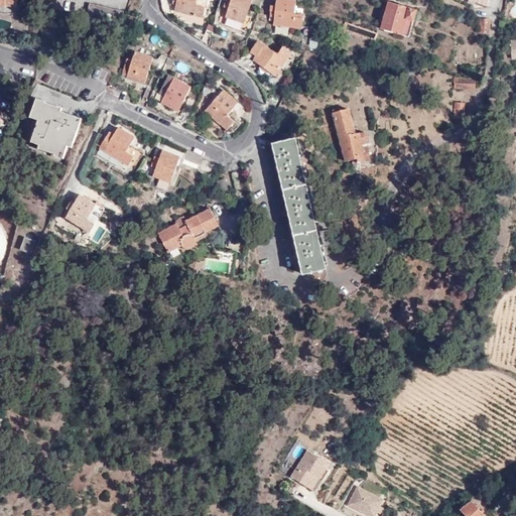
[(22,17),(24,0),(17,0),(16,7),(5,5),(5,7),(3,7),(2,13),(22,17)]
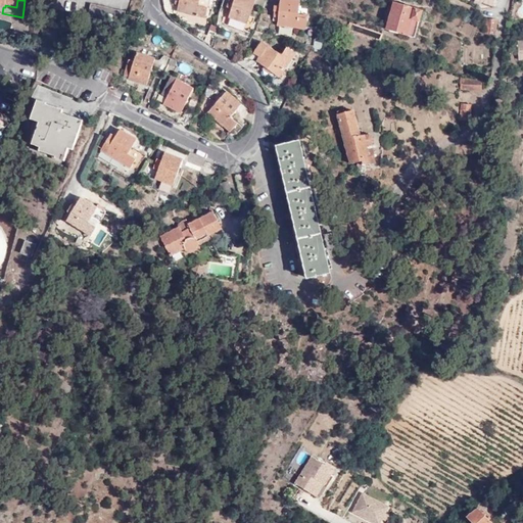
[(179,2),(178,5),(177,11),(204,18),(205,14),(206,7),(208,0),(175,0),(175,1),(179,2)]
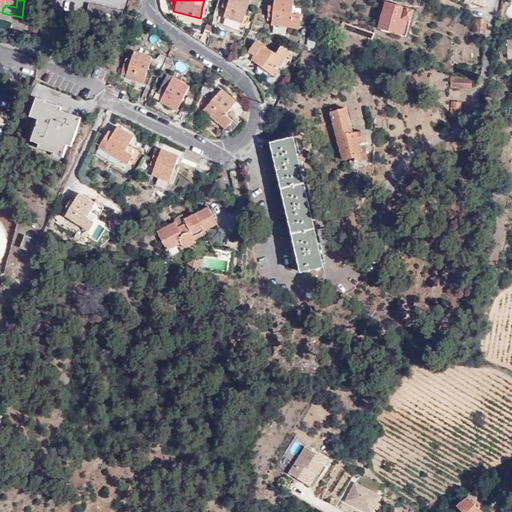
[(248,0),(229,0),(225,16),(242,21),(248,0)]
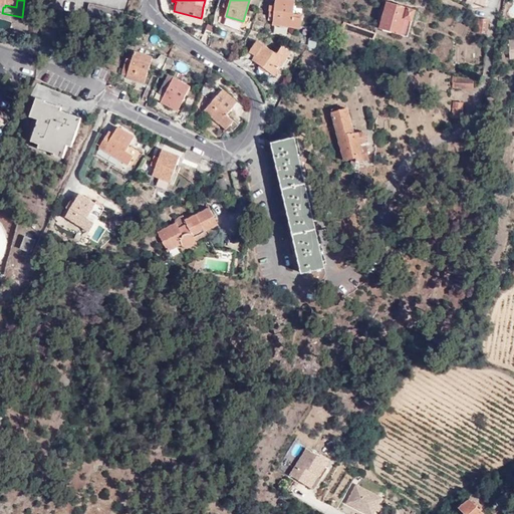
[(295,1),(286,0),(275,0),(272,25),(300,29),(302,20),(293,19),(295,1)]
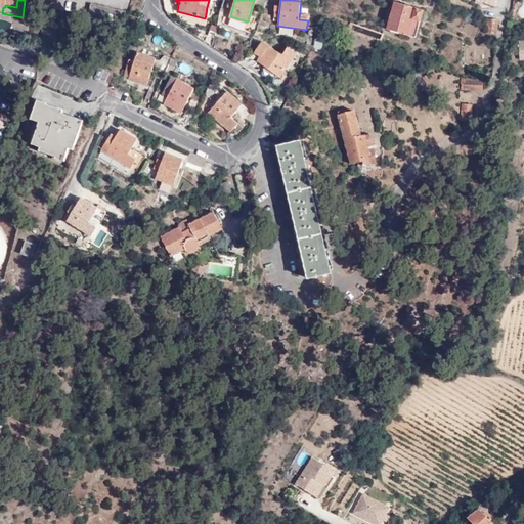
[(411,18),(419,20),(422,11),(393,3),(392,9),(389,8),(383,30),(406,36),(411,18)]
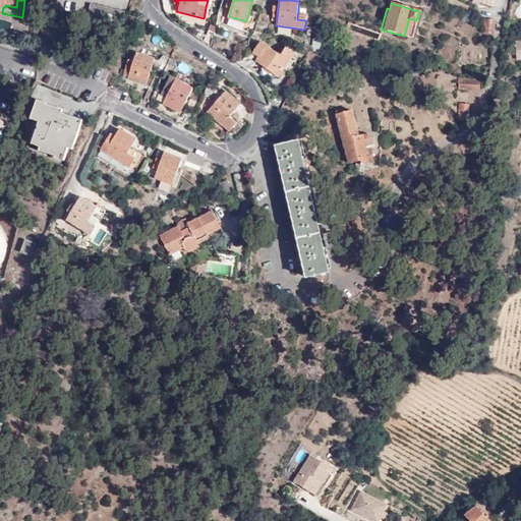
[(124,12),(91,4),(88,18),(121,26),(124,12)]
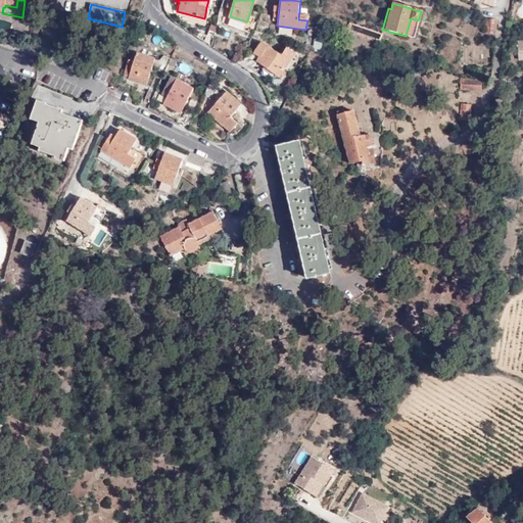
[(414,38),(418,20),(411,18),(406,36),(414,38)]
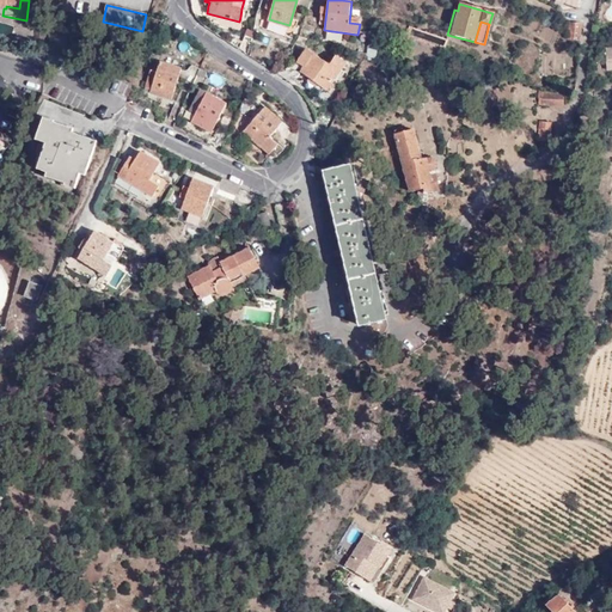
[(579,41),(580,26),(581,23),(570,22),(568,40),(579,41)]
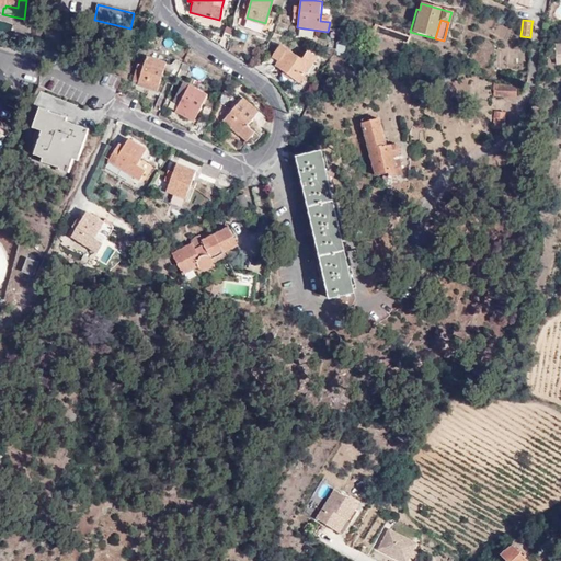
[(283,44),(275,57),(279,60),(276,65),(300,82),(318,57),(310,50),(304,58),(283,44)]
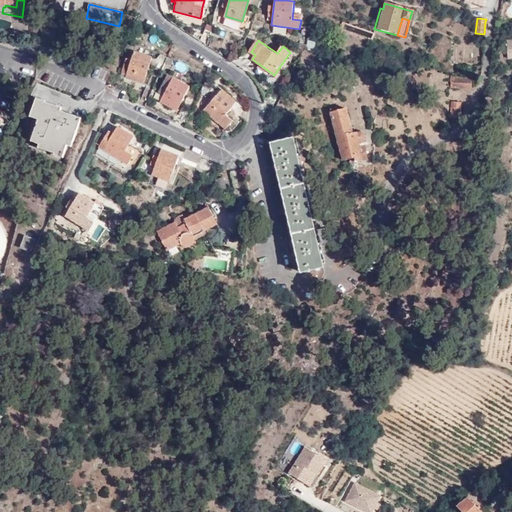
[(131,59),(125,57),(120,72),(127,74),(126,77),(143,82),(151,56),(134,51),(131,59)]
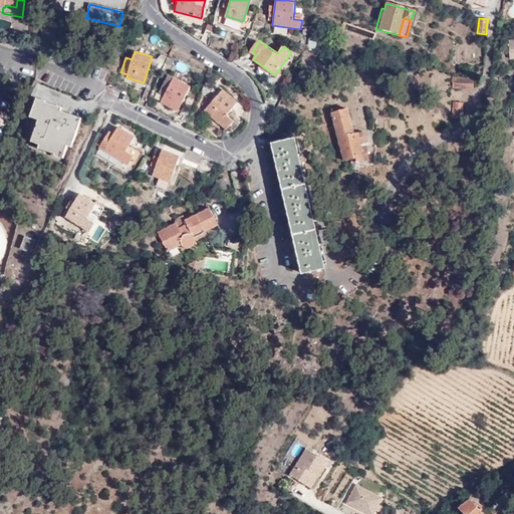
[(190,86),(173,77),(161,100),(177,109),(190,86)]
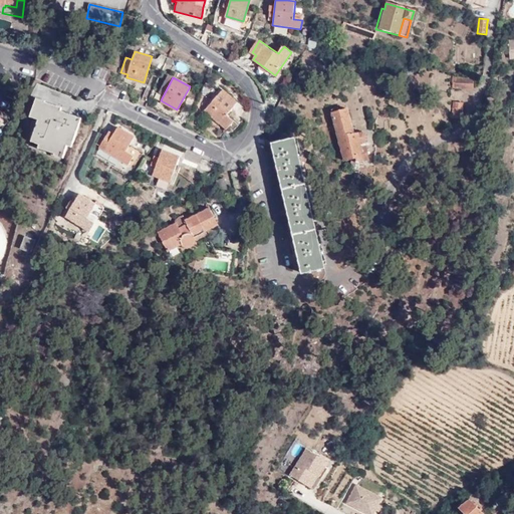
[(474,79),(454,77),(453,86),(473,88),(474,79)]
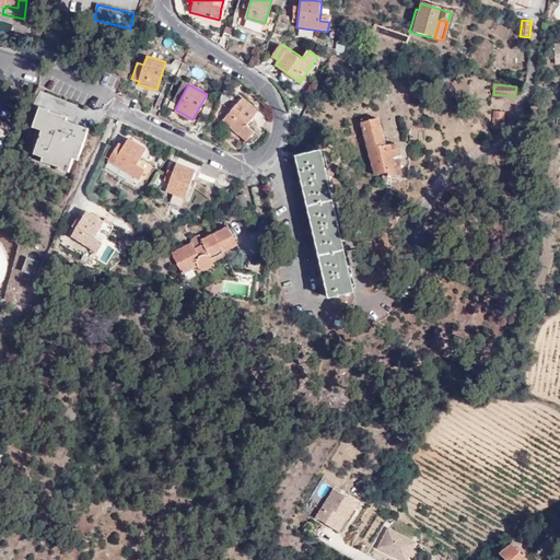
[(42,85),(36,96),(48,102),(54,92),(42,85)]
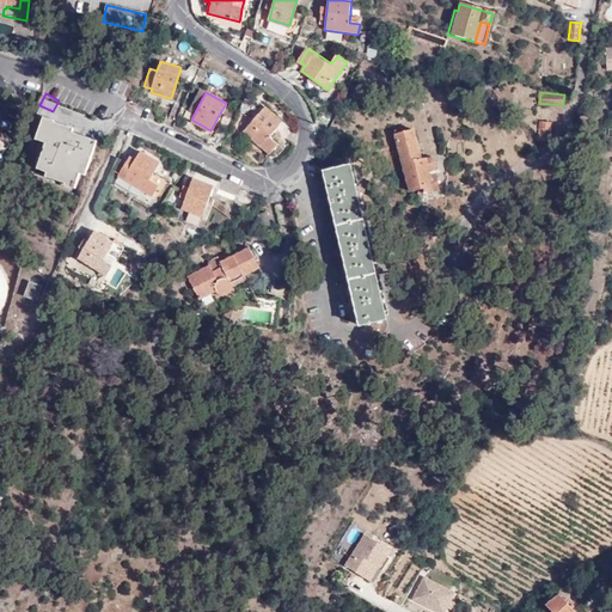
[(264,106),(244,130),(270,153),(279,144),(270,136),(282,122),(264,106)]
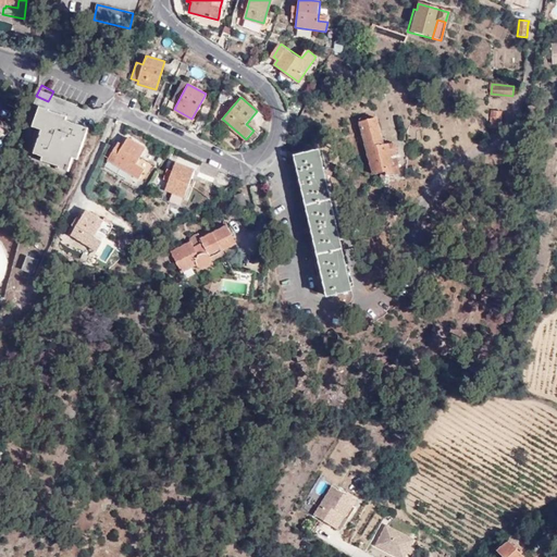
[(459,98),(452,99),(453,107),(460,106),(459,98)]
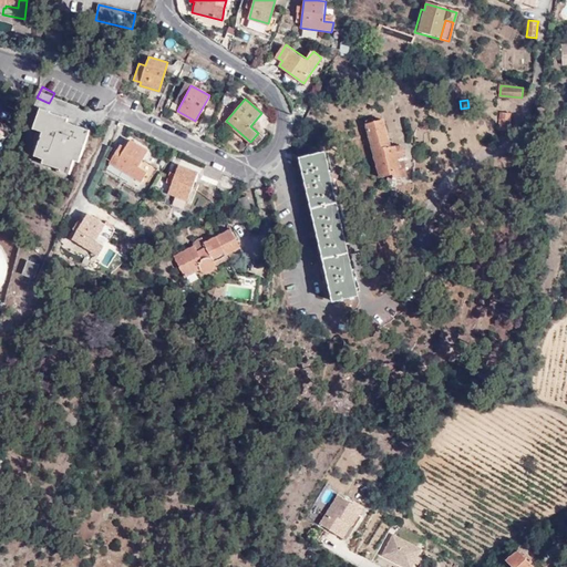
[(227,119),(228,109),(219,107),(218,117),(227,119)]
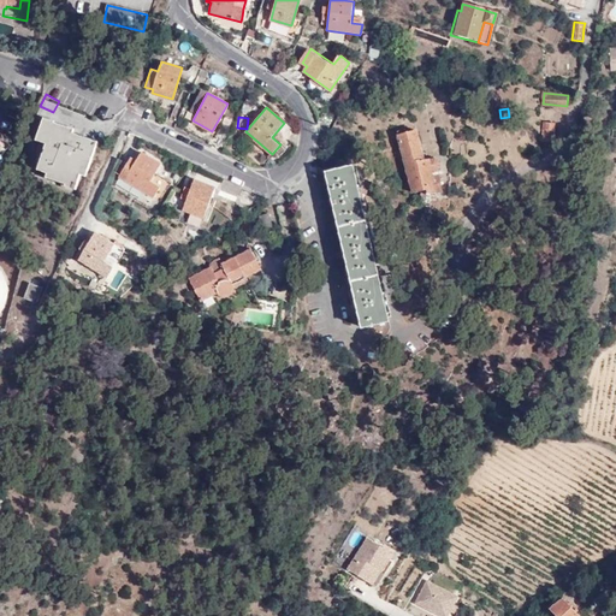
[(81,169),(87,171),(96,141),(72,132),(73,129),(53,122),(54,120),(43,118),(35,140),(46,143),(36,169),(46,172),(76,183),(80,175),(81,169)]
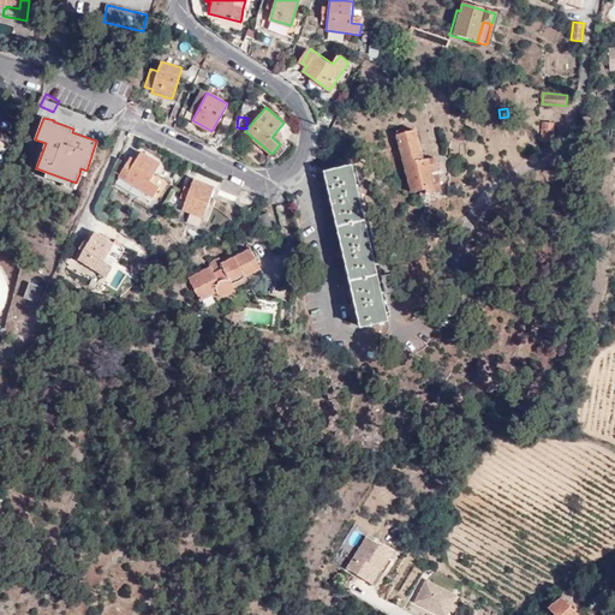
[(555,123),(543,121),(542,141),(553,142),(555,123)]
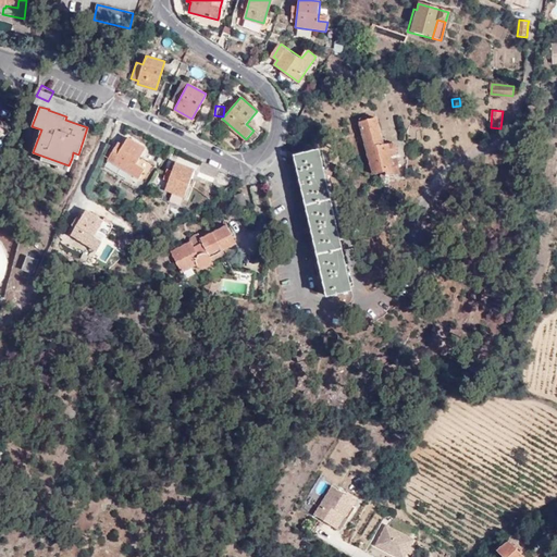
[(286,132),(292,135),(297,120),(294,119),(296,114),(288,112),(289,123),(286,132)]
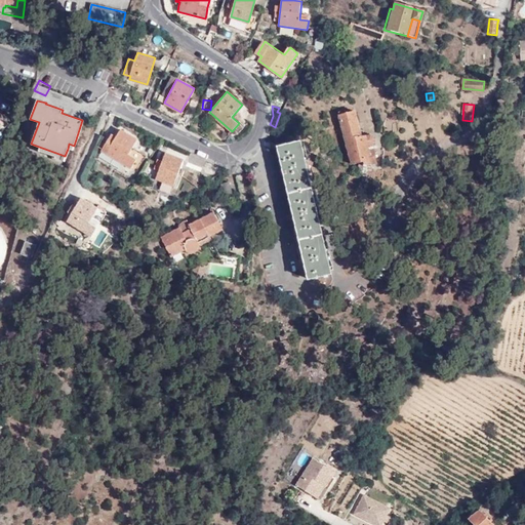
[(347,110),(338,111),(352,164),(357,163),(359,172),(367,170),(365,165),(377,162),(373,146),(376,142),(375,137),(371,136),(370,134),(362,135),(355,110),(347,112),(347,110)]
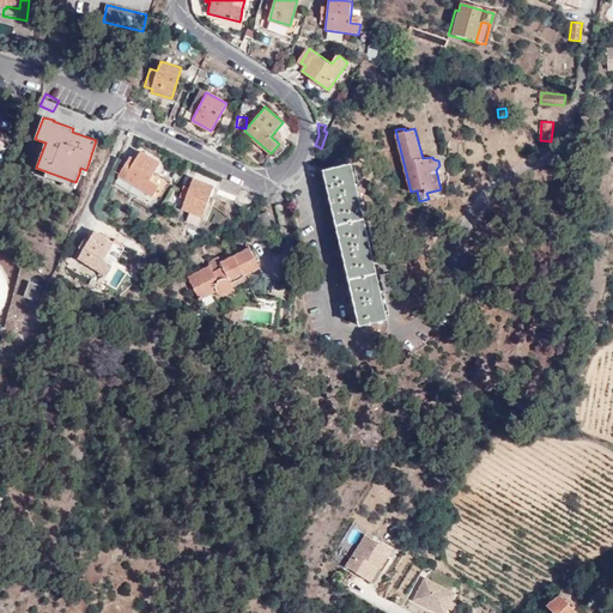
[(0,132),(0,138),(4,141),(0,145),(0,153),(11,140),(0,132)]
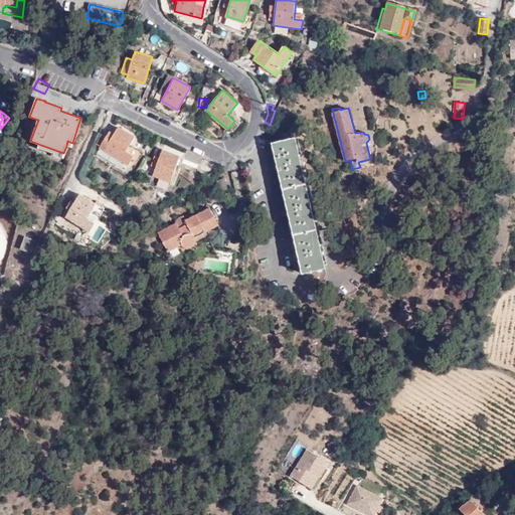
[(108,132),(99,147),(132,168),(141,153),(128,145),(133,137),(117,127),(113,134),(108,132)]
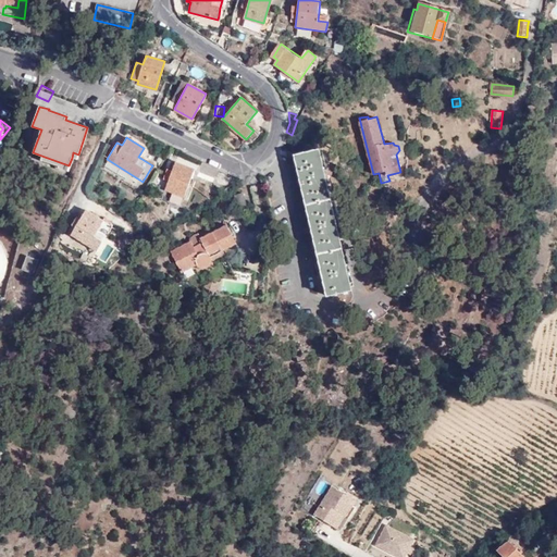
[(319,150),(295,155),(300,178),(311,229),(321,271),(327,296),(353,291),(319,150)]
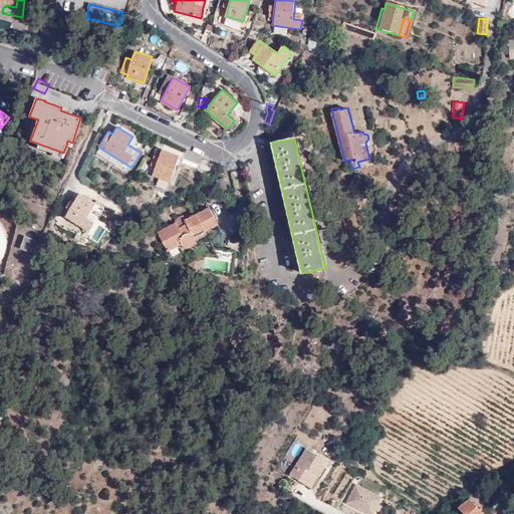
[(63,153),(38,144),(37,147),(53,153),(53,155),(61,158),(63,153)]
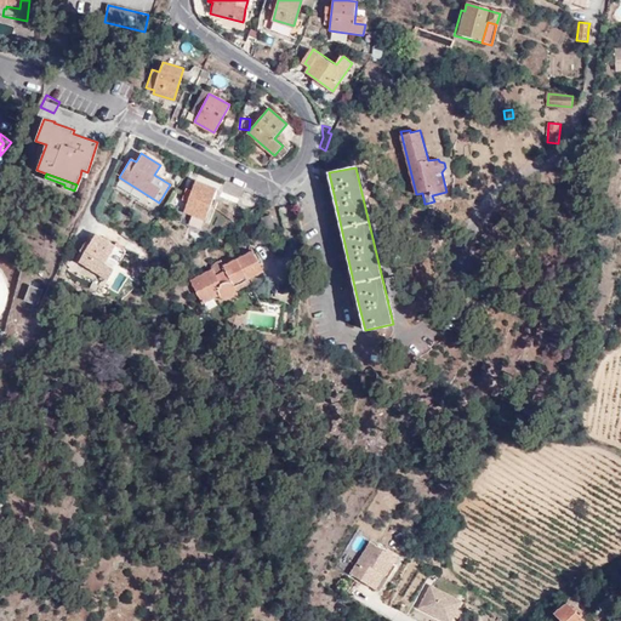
[(244,188),(224,178),(220,189),(239,198),(244,188)]
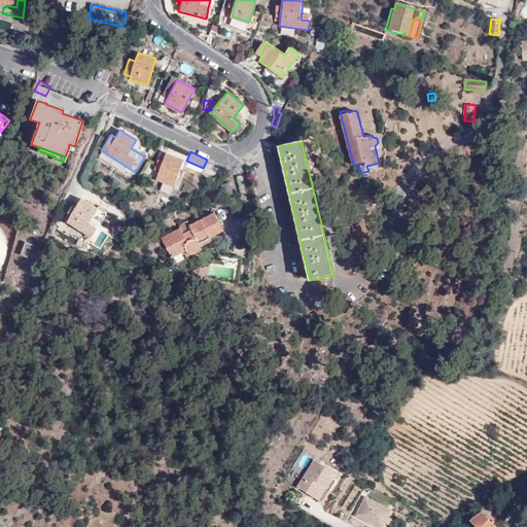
[(185,161),(167,153),(156,179),(174,186),(185,161)]
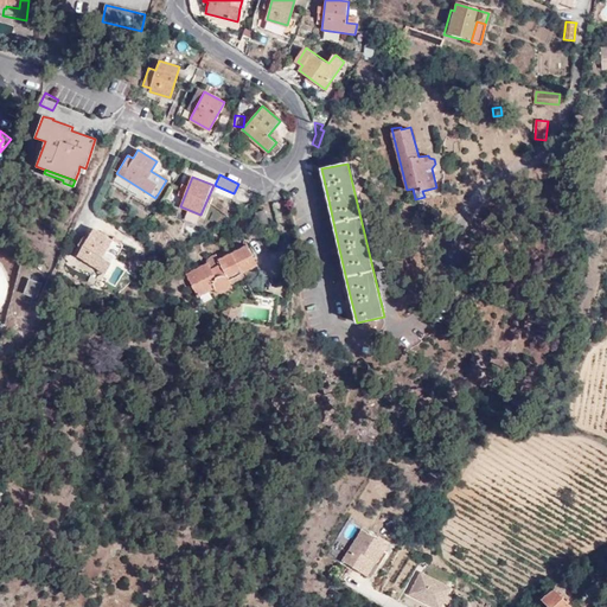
[(266,210),(255,212),(260,228),(269,225),(266,210)]
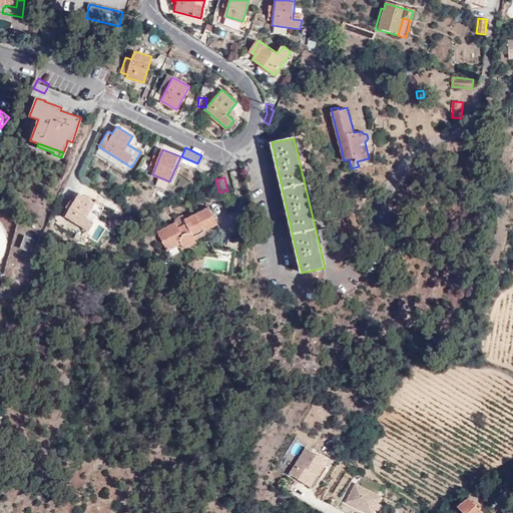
[(69,199),(61,214),(89,230),(102,207),(78,192),(73,201),(69,199)]
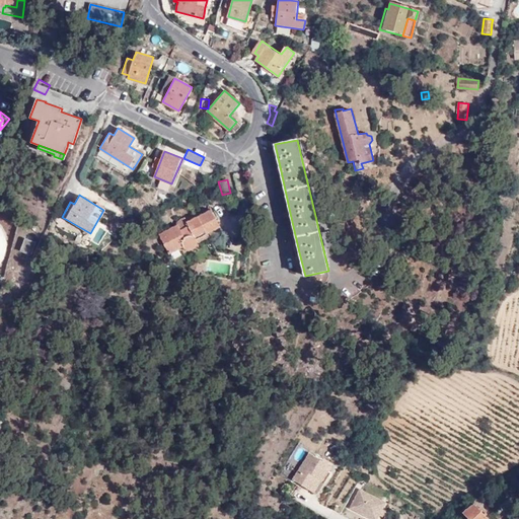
[(169,233),(168,229),(158,234),(165,247),(173,243),(176,250),(182,247),(183,248),(188,250),(191,250),(194,249),(196,247),(197,244),(196,239),(208,233),(220,227),(212,210),(187,222),(189,226),(180,230),(179,228),(169,233)]
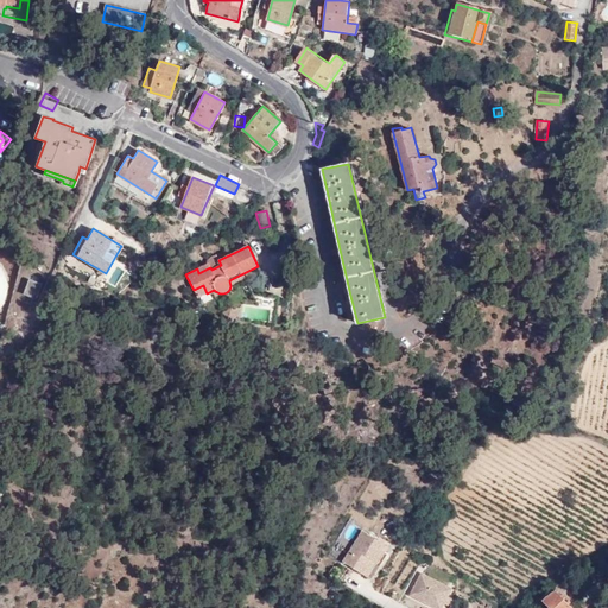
[(208,263),(210,267),(211,270),(221,265),(219,260),(216,257),(207,261),(208,263)]
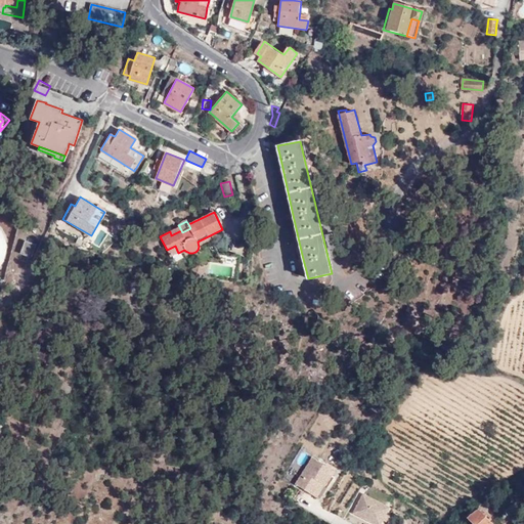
[(179,226),(170,231),(171,235),(181,230),(179,226)]
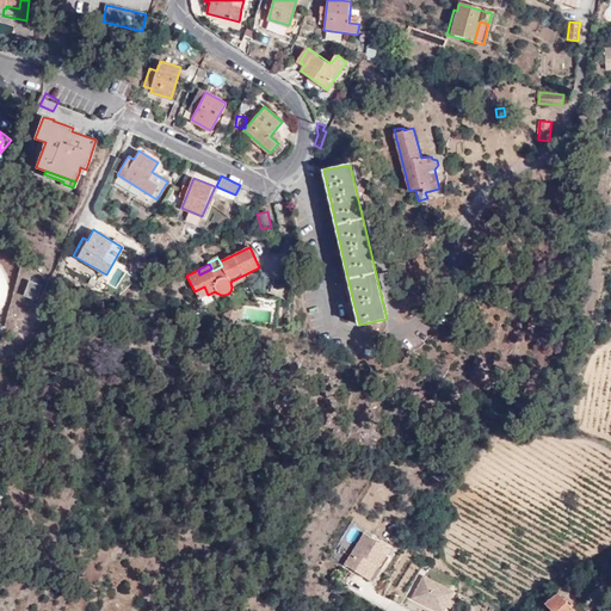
[(230,282),(232,288),(247,279),(245,275),(230,282)]
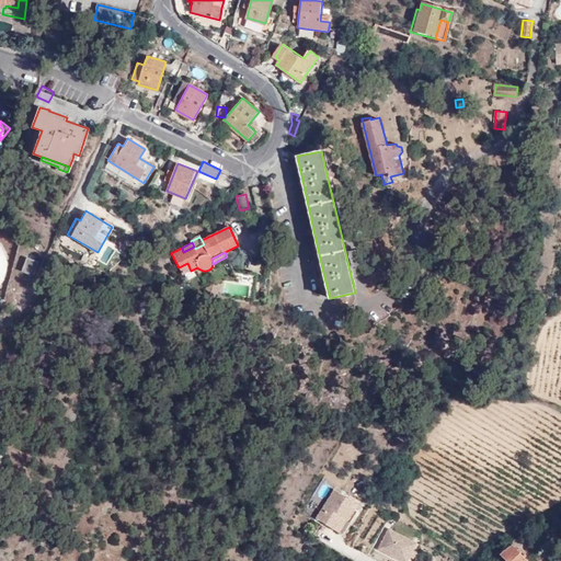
[(39,262),(27,258),(22,271),(34,276),(39,262)]
